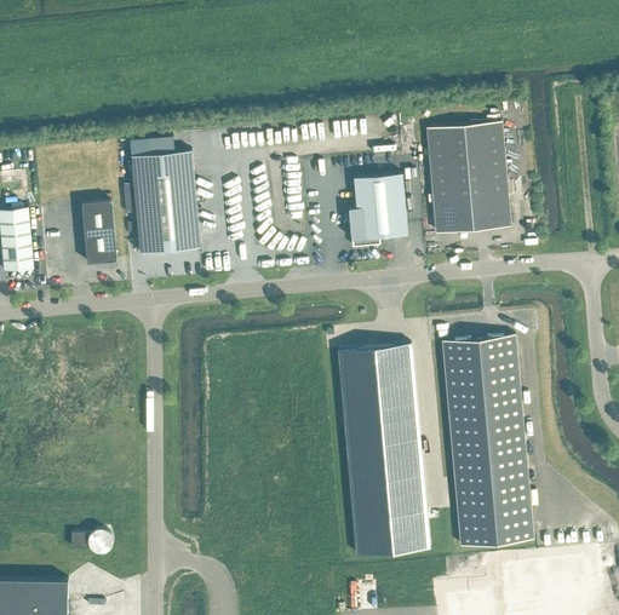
[(435,234),(510,226),(500,122),(425,130),(435,234)]
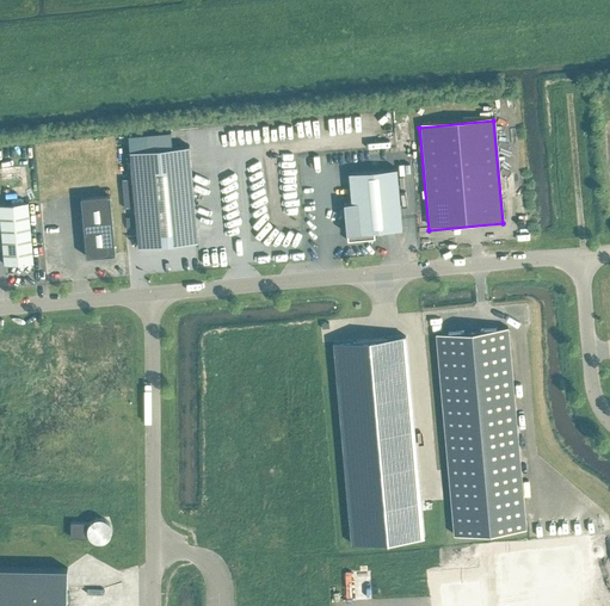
[(170,135),(128,138),(129,154),(137,249),(196,245),(188,149),(171,150),(170,135)]
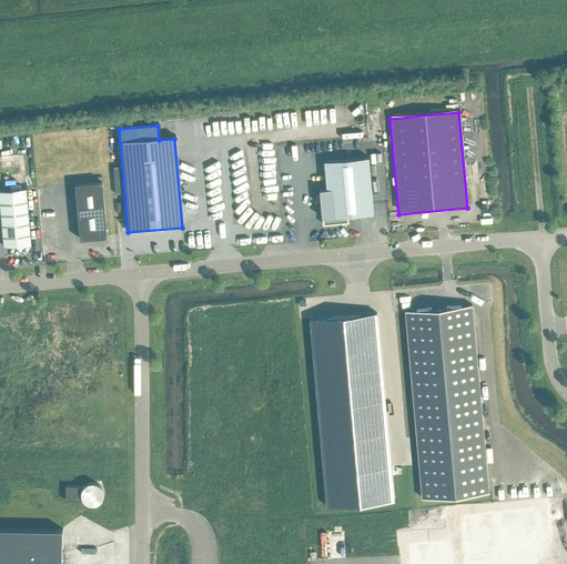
[(18,159),(0,161),(1,171),(19,169),(18,159)]
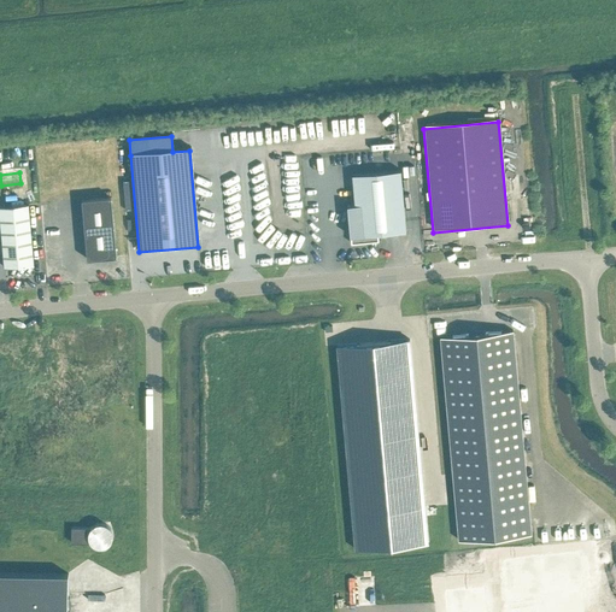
[(355,207),(347,209),(351,245),(376,242),(376,236),(404,234),(399,174),(352,178),(355,207)]
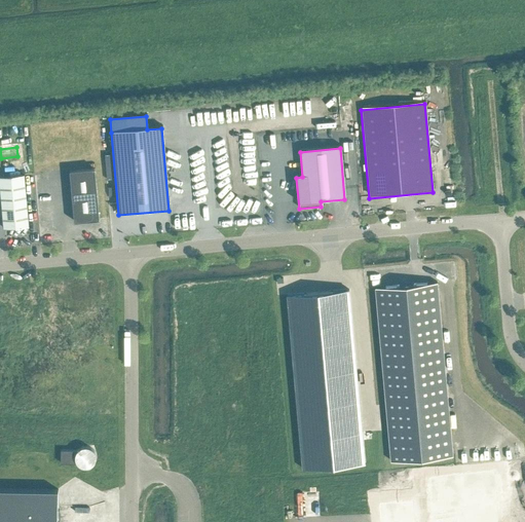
[(73,224),(98,222),(94,171),(69,173),(73,224)]
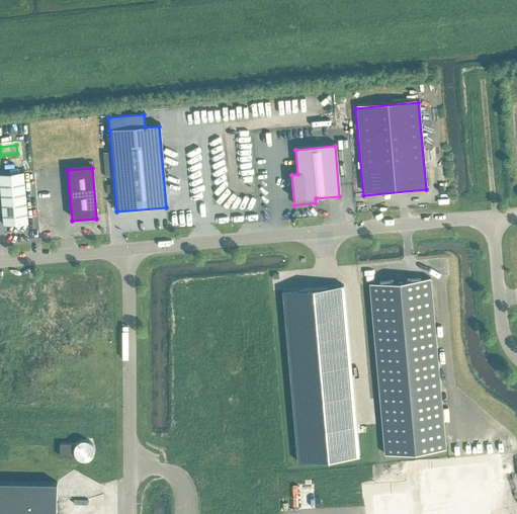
[(0,194),(3,227),(27,225),(22,174),(0,176),(0,194)]
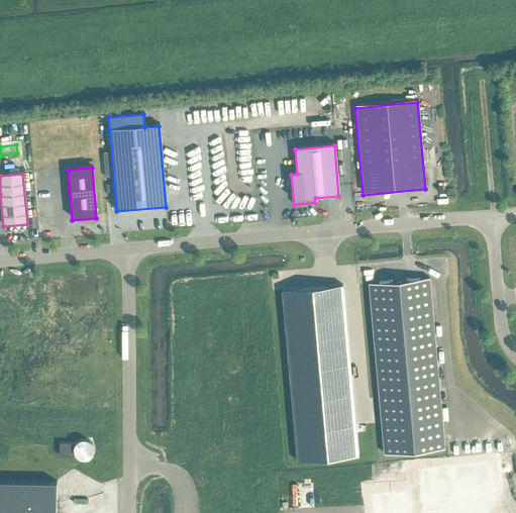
[(384,455),(444,450),(428,280),(368,285),(384,455)]
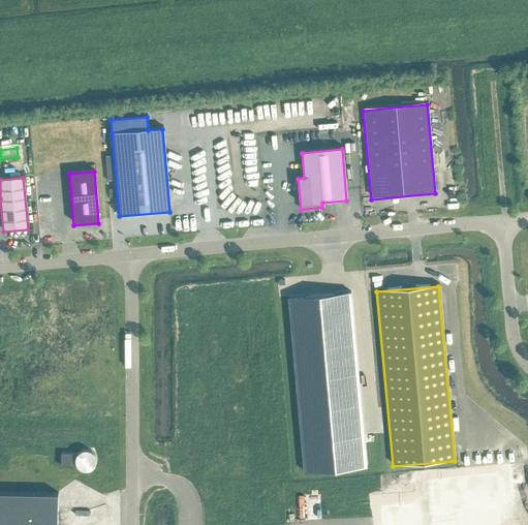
[(350,295),(288,300),(304,474),(366,469),(350,295)]
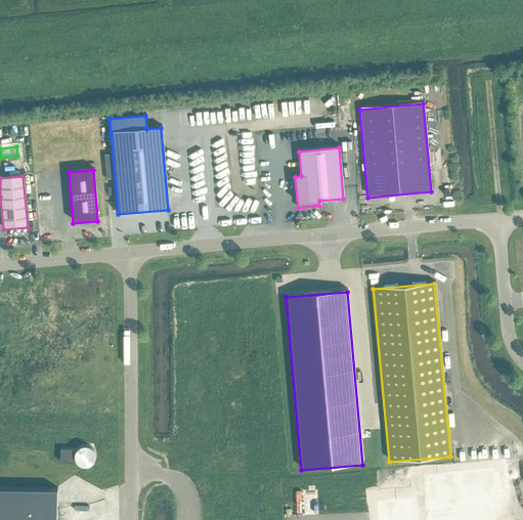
[(90,466),(92,463),(94,460),(94,456),(93,451),(90,449),(87,447),(83,447),(80,448),(77,450),(59,450),(59,464),(77,464),(79,466),(83,467),(86,467),(90,466)]
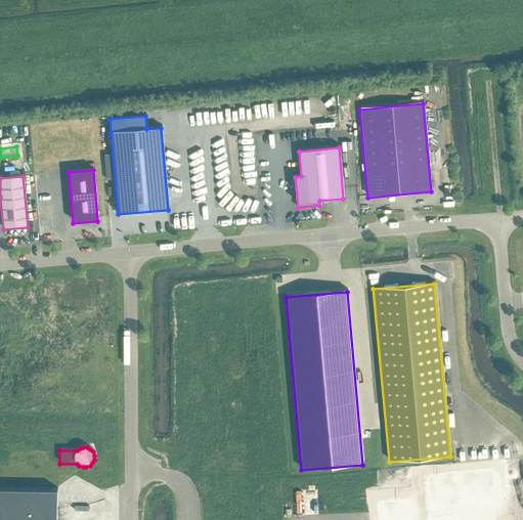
[(491,519),(488,479),(429,484),(431,519),(491,519)]
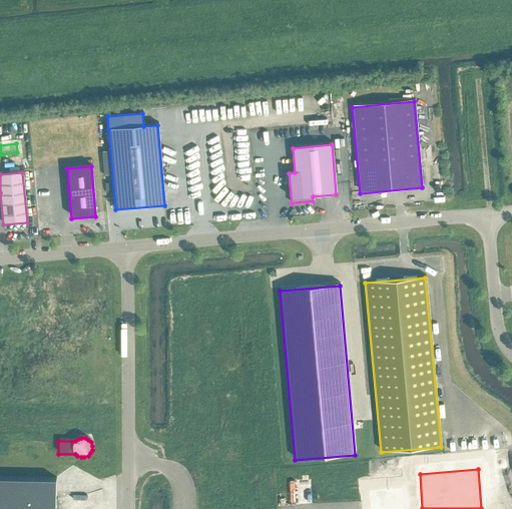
[(55,508),(56,480),(0,478),(0,508),(55,508)]
